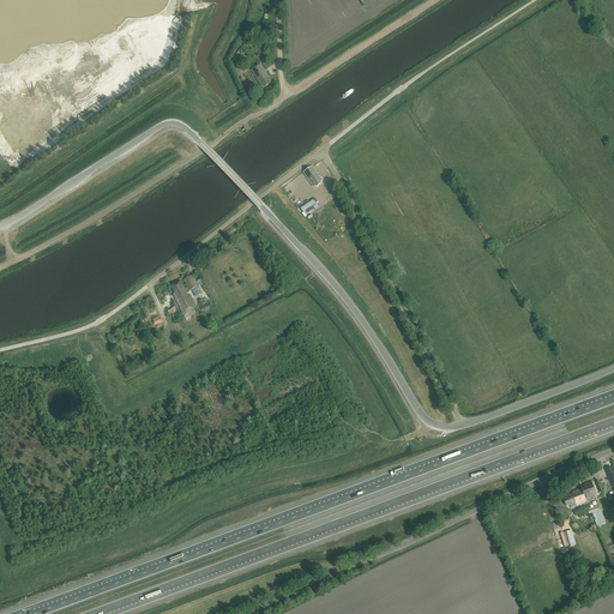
[(265,86),(272,83),(269,77),(268,77),(265,74),(266,73),(260,64),(251,70),(259,83),(262,82),(265,86)]
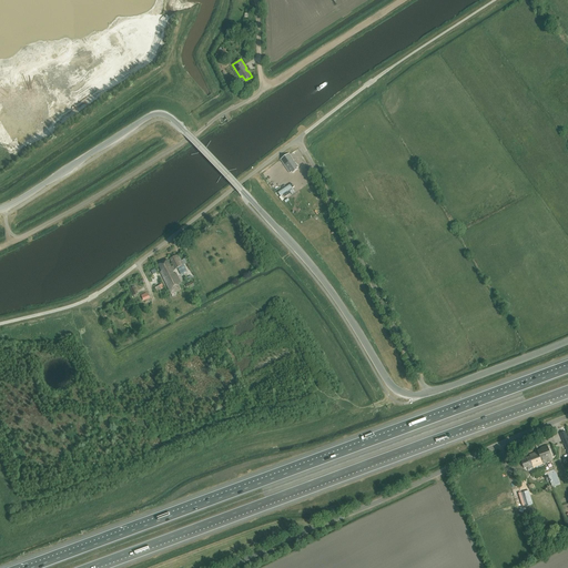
[(293,173),(297,170),(297,169),(298,168),(288,153),(281,160),(290,173),(292,172),(293,173)]
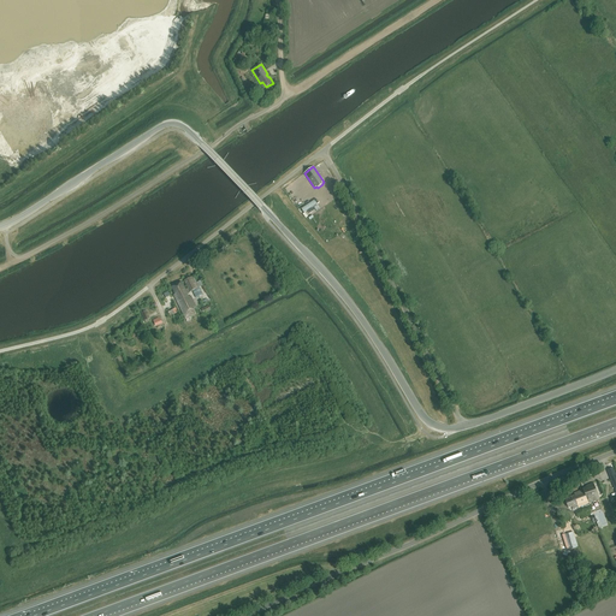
[(188,294),(194,290),(197,289),(193,277),(184,280),(188,289),(185,289),(182,283),(172,288),(176,295),(173,295),(185,319),(196,314),(194,311),(194,308),(196,307),(195,304),(191,296),(189,297),(188,294)]
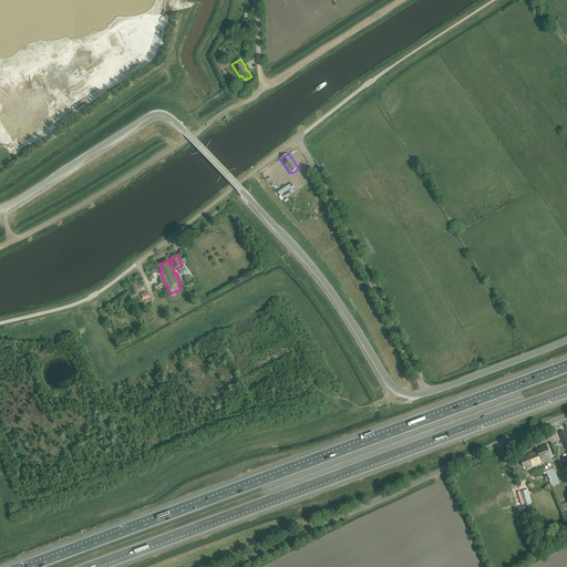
[(539,449),(540,450),(529,454),(529,455),(525,457),(519,460),(523,468),(526,466),(527,468),(533,466),(533,467),(552,460),(546,446),(539,449)]
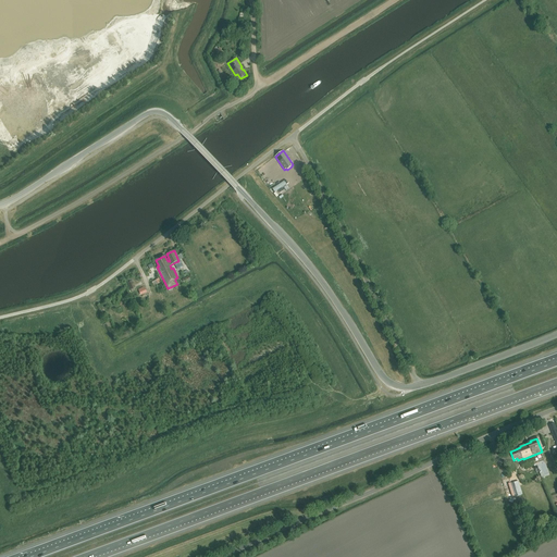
[(533,458),(521,463),(522,468),(535,463),(533,458)]
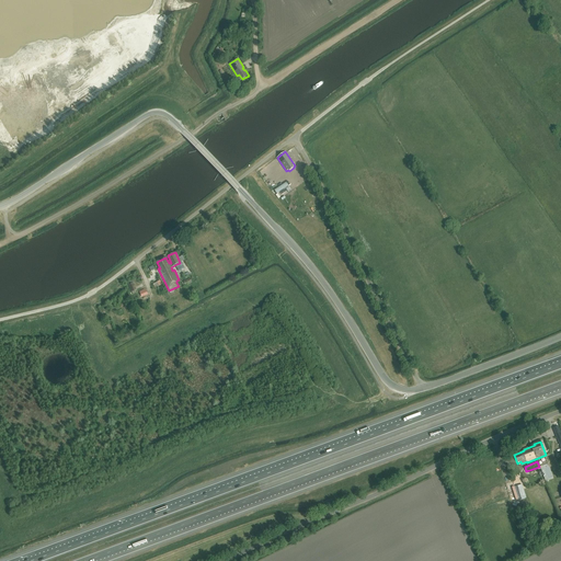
[(518,483),(522,497),(527,496),(524,482),(518,483)]
